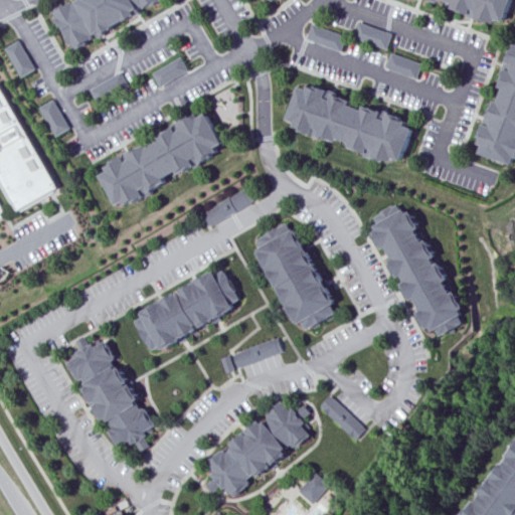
[(53,10),(76,51),(87,44),(86,42),(151,4),(153,6),(163,0),(74,0),(64,6),(63,4),(53,10)]
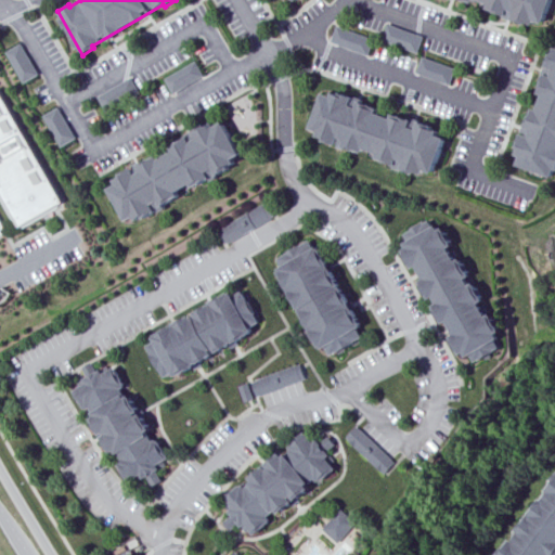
[(547,24),(554,2),(554,0),(467,0),(538,25),(539,21),(547,24)]
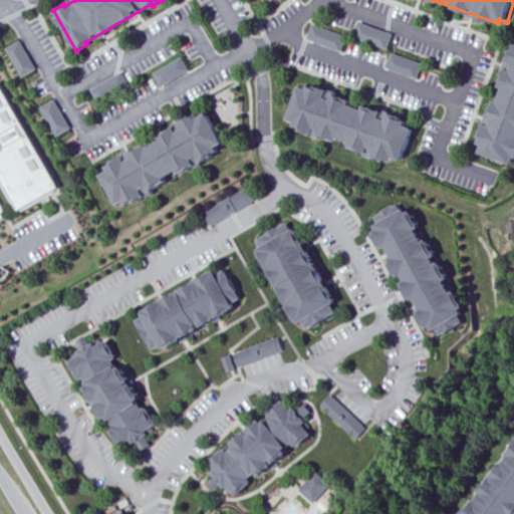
[(354,37),(387,49),(393,34),(359,22),(354,37)]
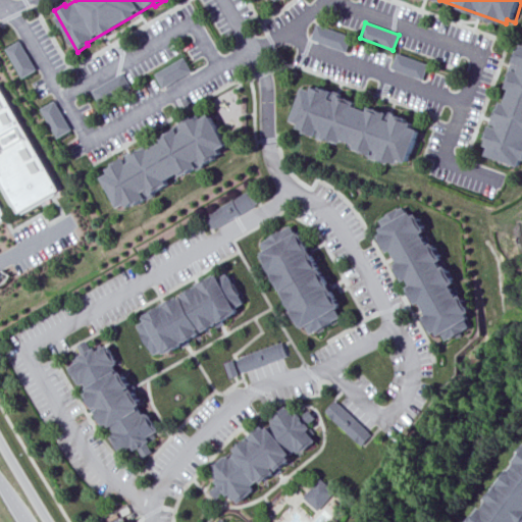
[(347,53),(352,38),(316,24),(311,41),(347,53)]
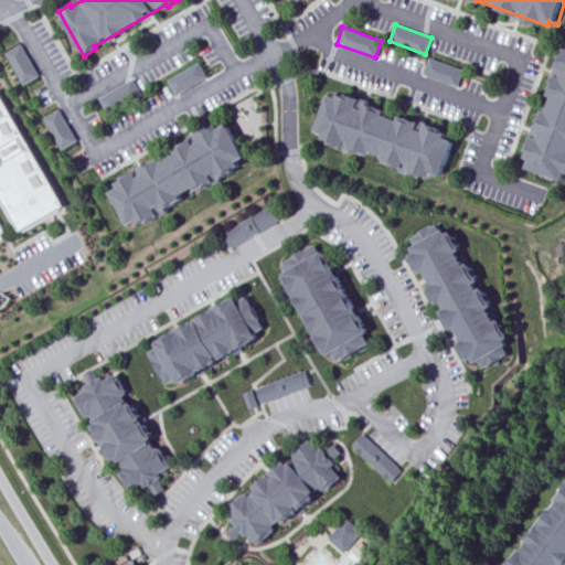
[(6,53),(23,85),(39,76),(21,44),(6,53)]
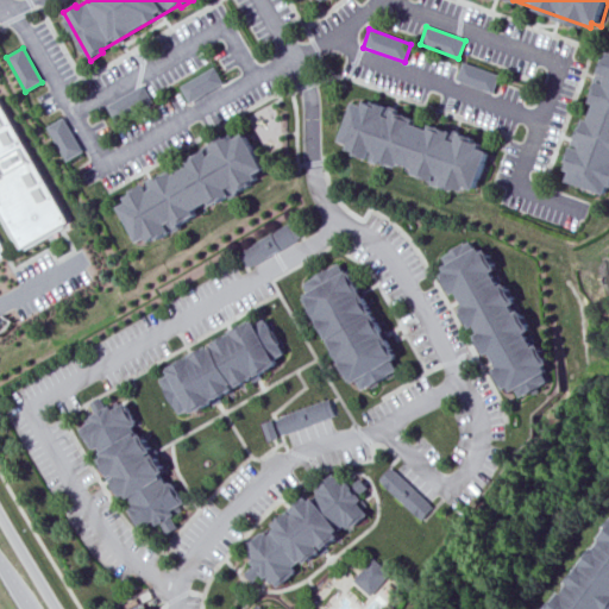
[(495,92),(502,75),(464,63),(458,81),(495,92)]
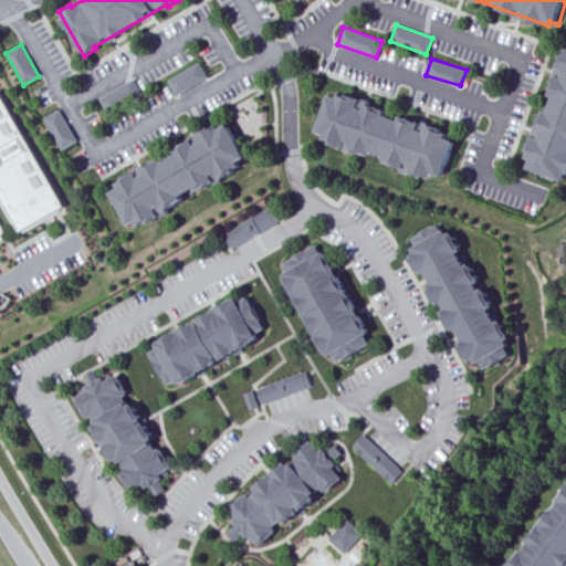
[(166,81),(175,96),(207,79),(198,63),(166,81)]
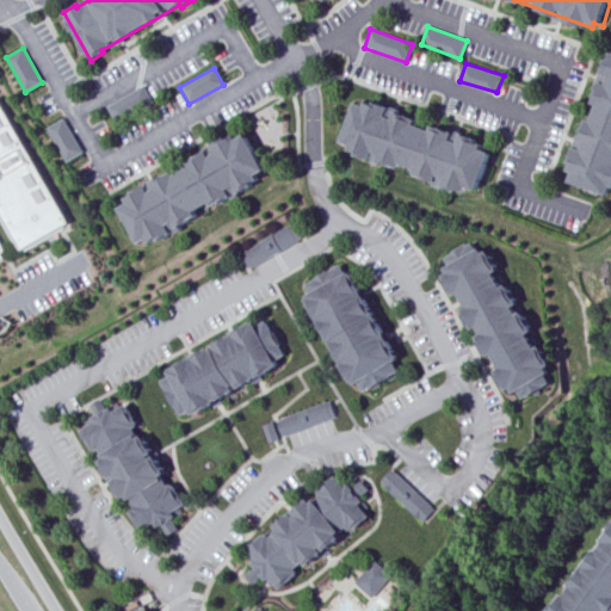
[(610,69),(599,102),(604,103),(598,119),(593,118),(574,168),(581,171),(578,180),(610,192),(610,69)]
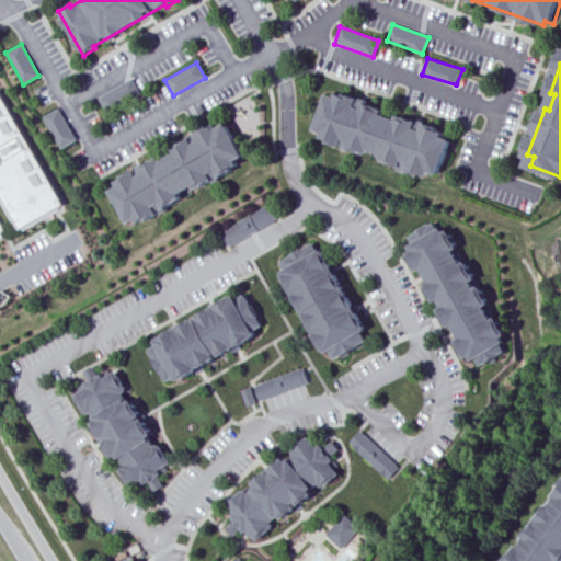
[(98,99),(106,114),(140,94),(132,79),(98,99)]
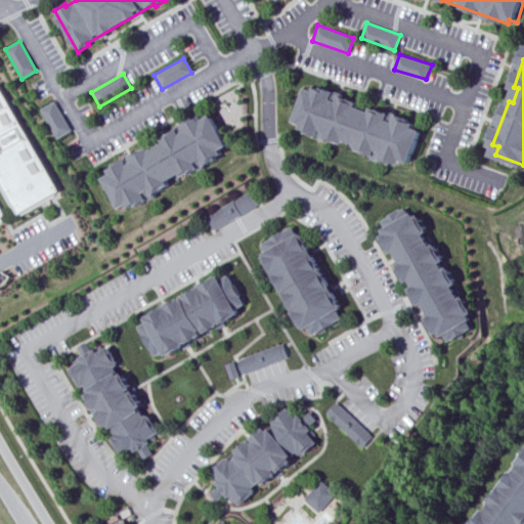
[(303,127),(405,164),(406,160),(416,163),(427,129),(419,126),(420,122),(318,85),(316,90),(308,86),(296,120),(305,123),(303,127)]
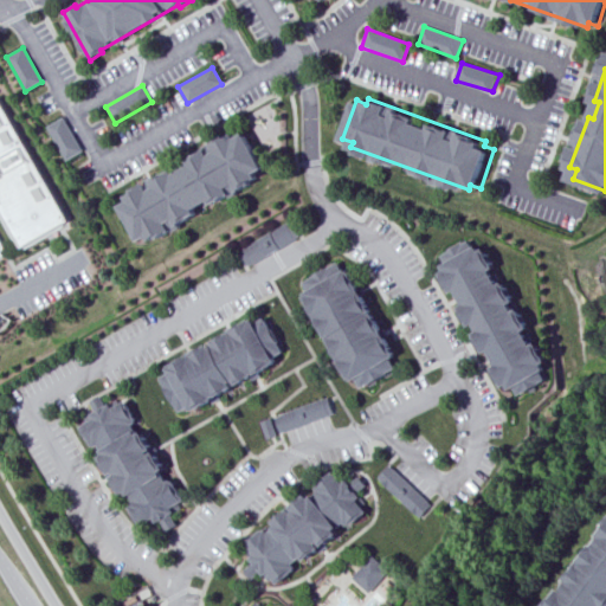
[(0,101),(69,220),(23,247),(0,208),(0,101)]
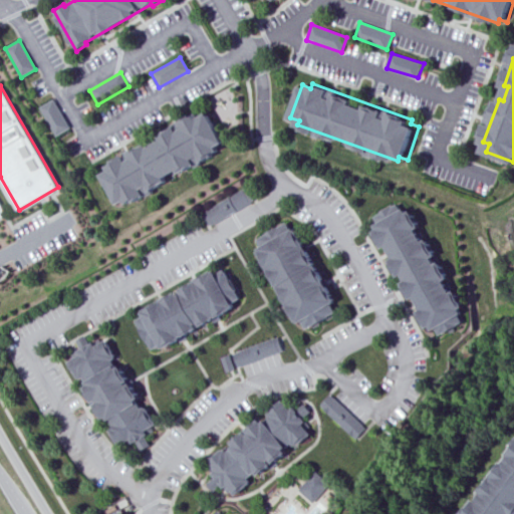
[(39,107),(56,136),(69,127),(52,99),(39,107)]
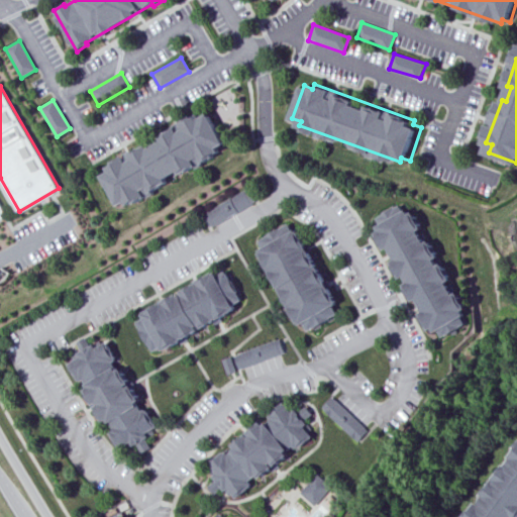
[(121,205),(128,201),(130,205),(221,152),(219,148),(226,144),(208,114),(201,119),(199,115),(108,167),(111,171),(104,175),(121,205)]
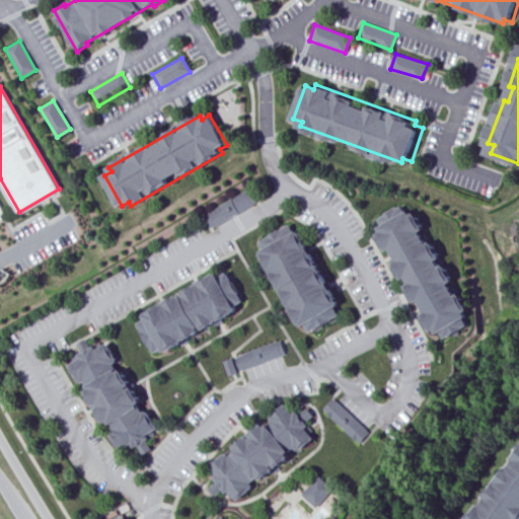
[(257,202),(249,190),(205,215),(213,228),(257,202)]
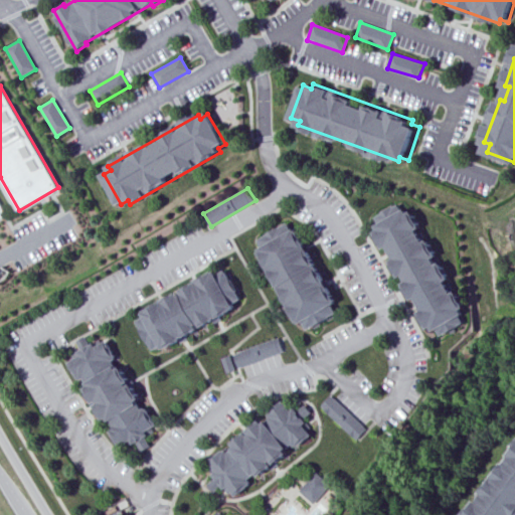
[(409,208),(403,212),(399,205),(379,217),(382,224),(380,225),(383,229),(379,232),(388,248),(436,329),(440,326),(443,331),(445,329),(449,335),(471,322),(468,316),(472,314),(470,309),(474,307),(464,291),(443,256),(433,239),(428,241),(421,229),(425,226),(416,210),(411,212),(409,208)]
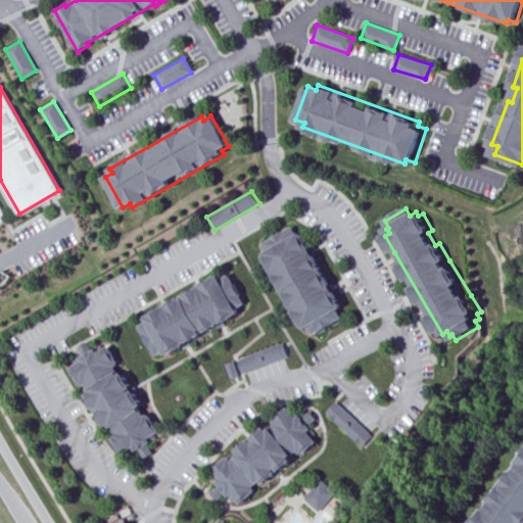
[(294,226),(266,243),(270,251),(268,253),(311,329),(314,327),(318,335),(347,318),(343,310),(348,307),(303,232),(299,234),(294,226)]
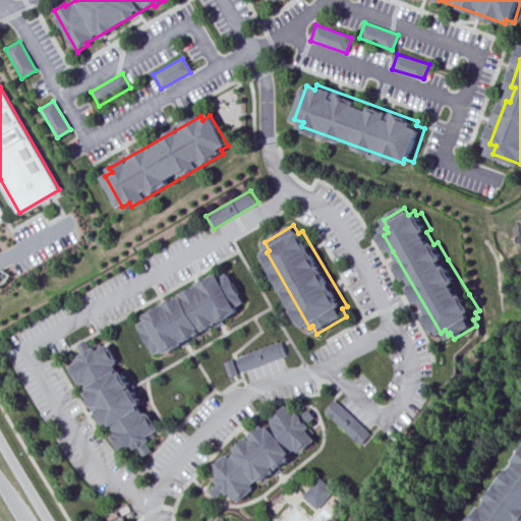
[(161,354),(170,349),(172,353),(244,310),(242,306),(249,302),(232,272),(225,276),(223,273),(150,315),(152,320),(143,325),(161,354)]
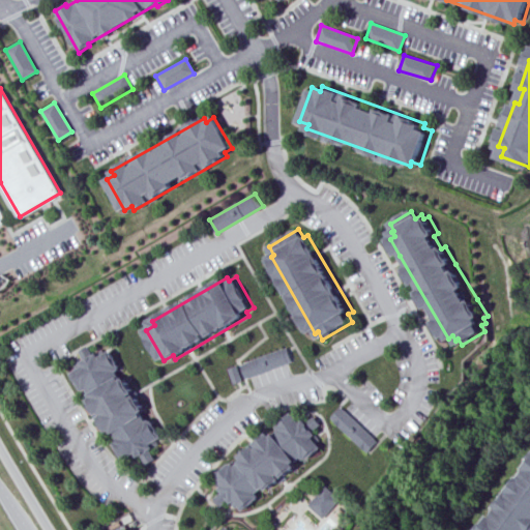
[(127,461),(139,453),(141,458),(145,455),(150,464),(158,459),(154,450),(158,448),(155,444),(160,441),(167,438),(115,351),(105,356),(102,353),(98,355),(92,346),(80,353),(88,366),(77,373),(127,461)]
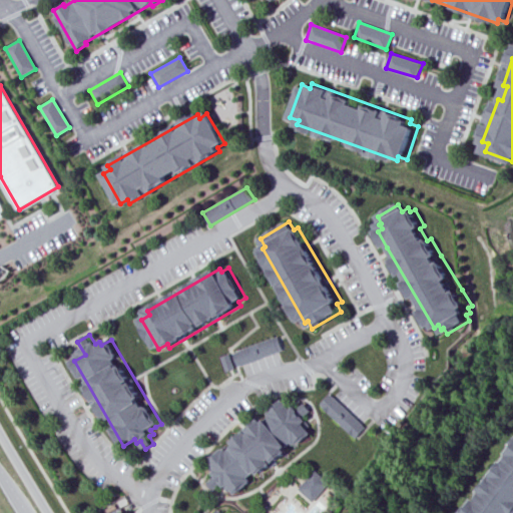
[(287,350),(282,336),(235,353),(240,367),(287,350)]
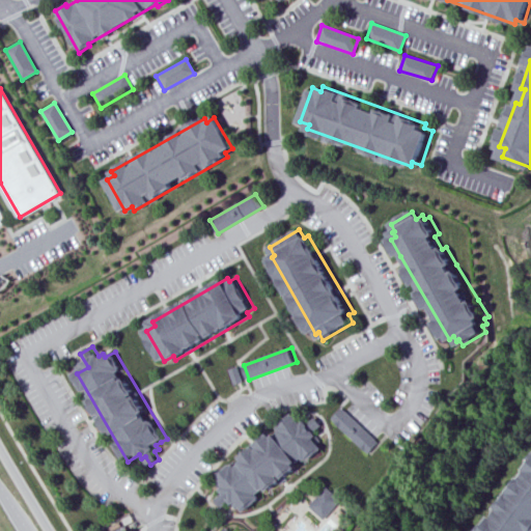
[(231,369),(236,385),(246,382),(240,366),(231,369)]
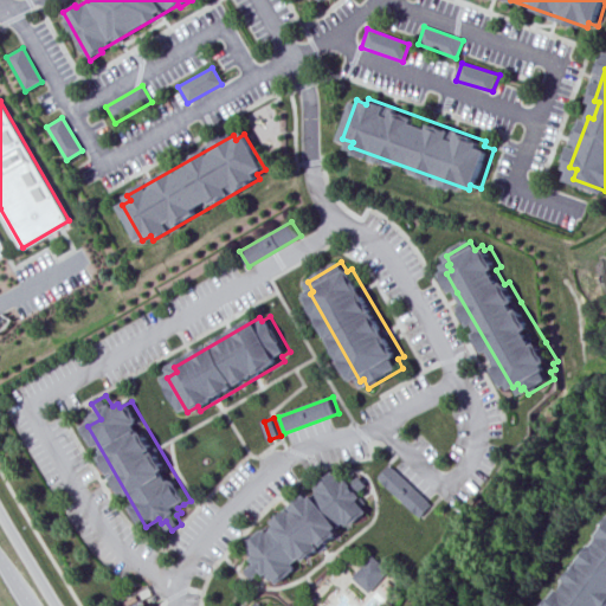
[(420,519),(432,505),(391,464),(378,477),(420,519)]
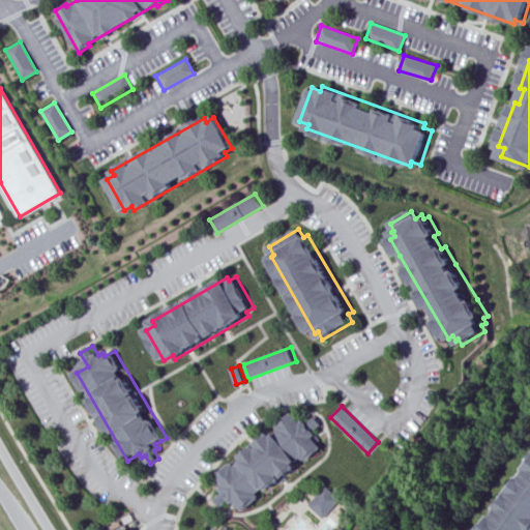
[(245,511),(323,448),(316,438),(319,435),(316,431),(324,424),(318,417),(310,423),(307,419),(303,422),(297,413),(216,476),(219,480),(216,483),(224,492),(214,499),(221,507),(230,500),(236,508),(240,505),(245,511)]
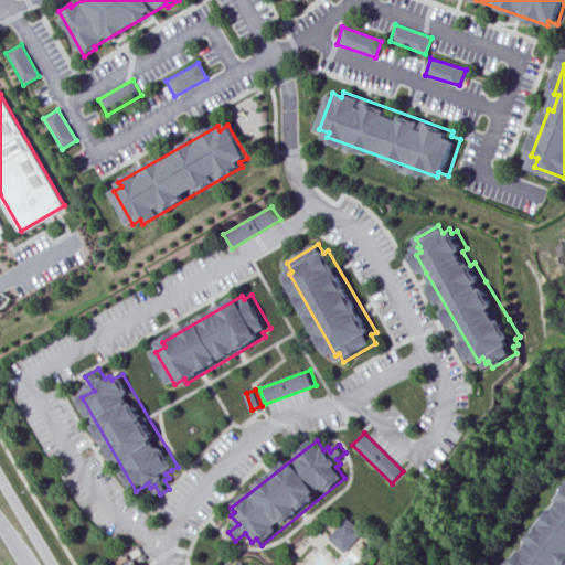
[(564,564),(564,486),(505,564),(564,564)]
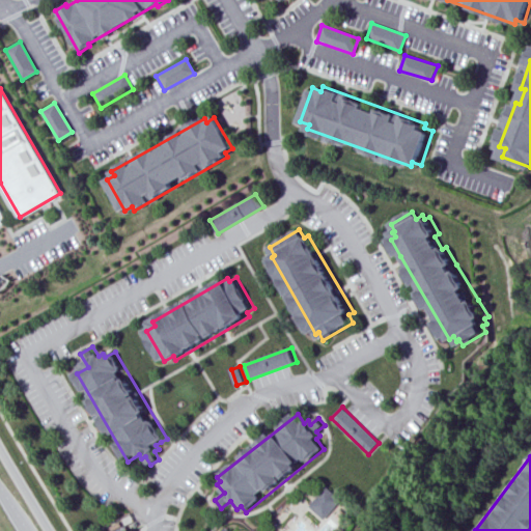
[(324,521),(340,500),(326,485),(308,505),(324,521)]
